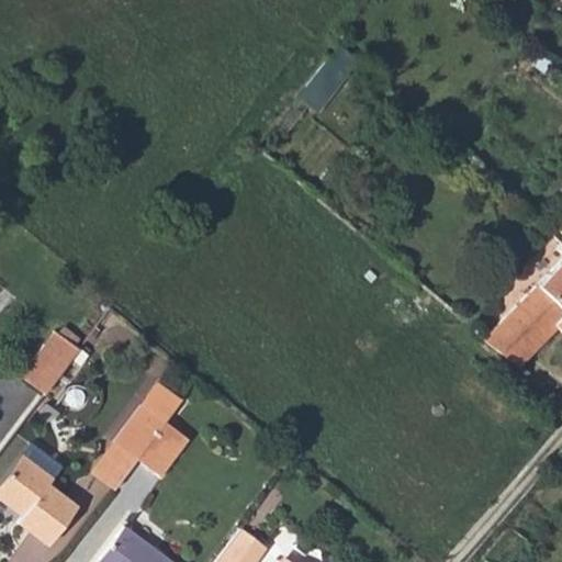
[(561,255),(484,343),(510,366),(542,332),(550,328),(552,326),(557,330),(561,335),(561,255)]
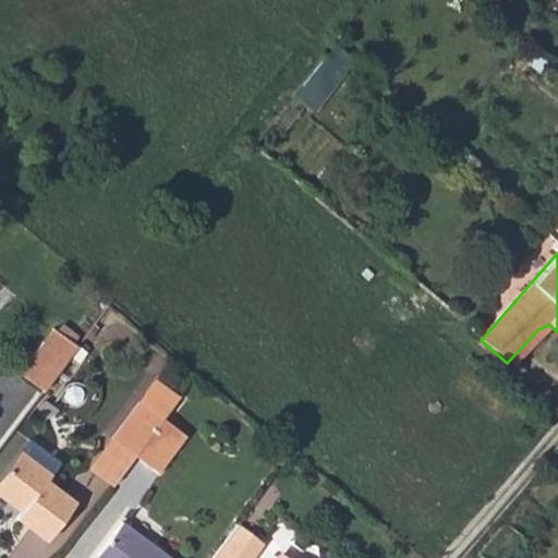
[(538,329),(507,363),(516,370),(553,328),(548,324),(546,326),(538,329)]
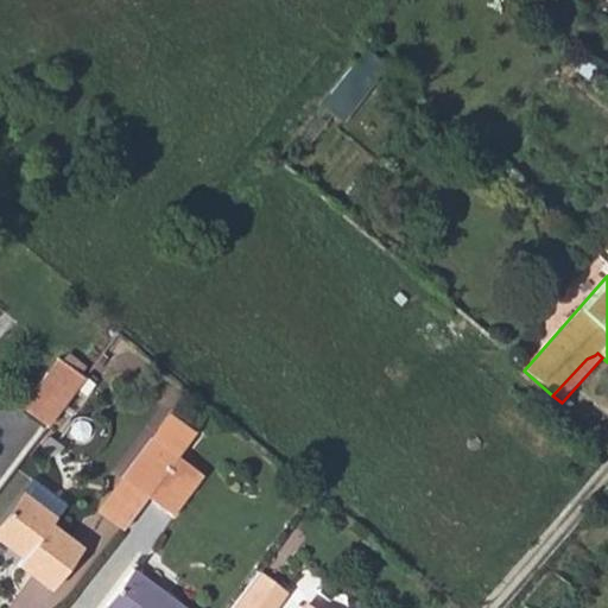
[(25,407),(50,426),(87,379),(87,378),(63,359),(25,407)]
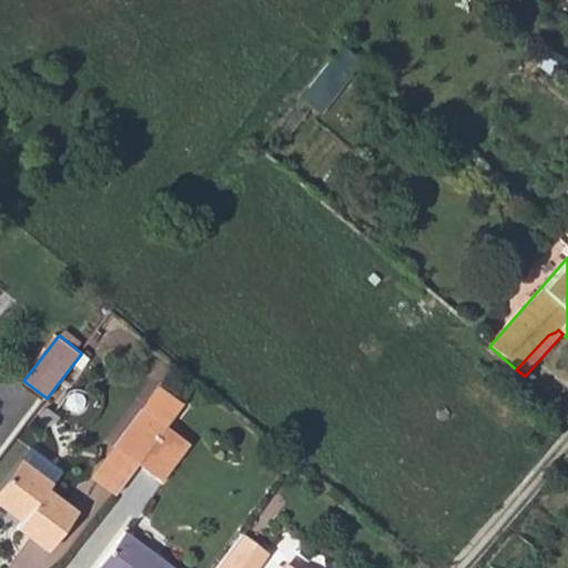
[(150,401),(145,408),(169,427),(174,419),(150,401)]
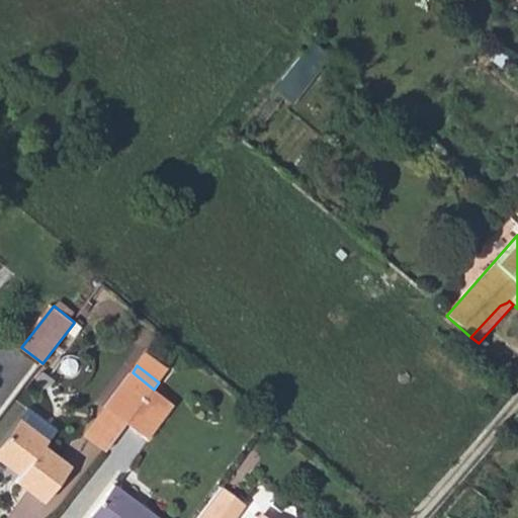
[(106,407),(127,424),(154,390),(133,372),(106,407)]
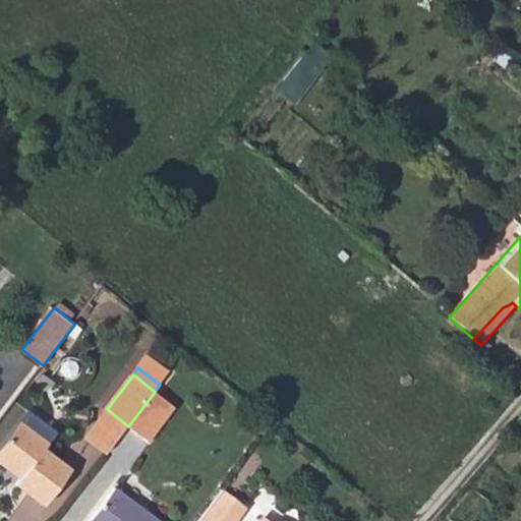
[(174,409),(155,392),(128,426),(150,443),(174,409)]
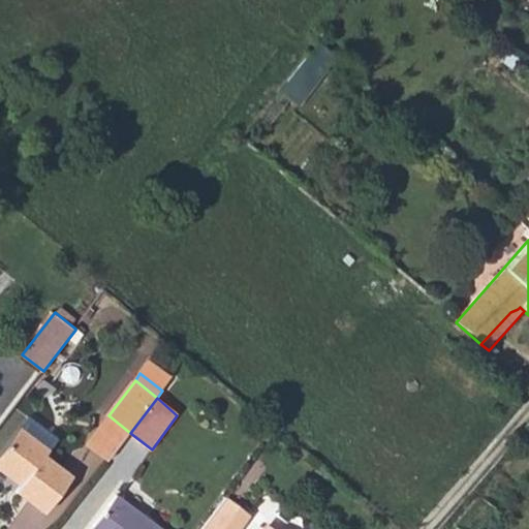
[(130,433),(109,415),(87,444),(110,462),(130,433)]
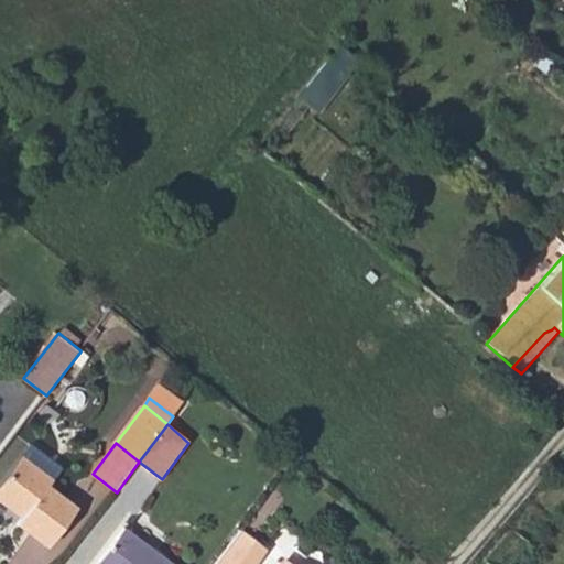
[(54,478),(23,455),(0,486),(0,498),(22,514),(17,521),(50,546),(78,507),(56,490),(52,497),(45,491),(54,478)]
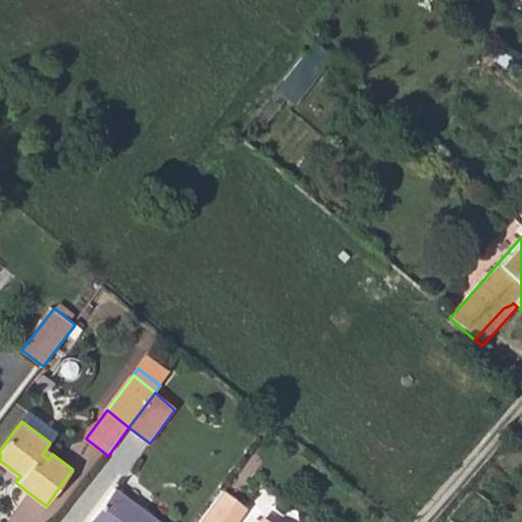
[(163,521),(115,486),(89,521),(163,521)]
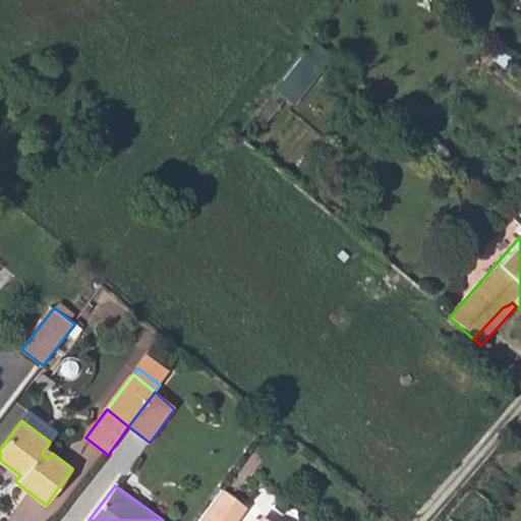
[(241,520),(251,510),(226,490),(203,520),(269,520),(265,518),(262,520),(241,520)]
